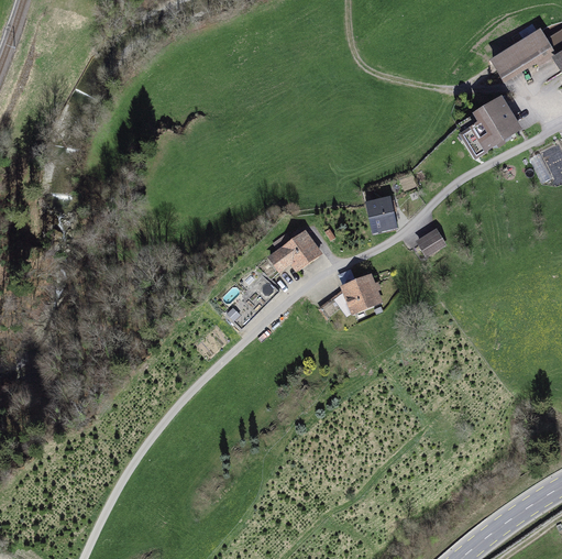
[(540,29),(489,59),(503,80),(553,50),(540,29)]
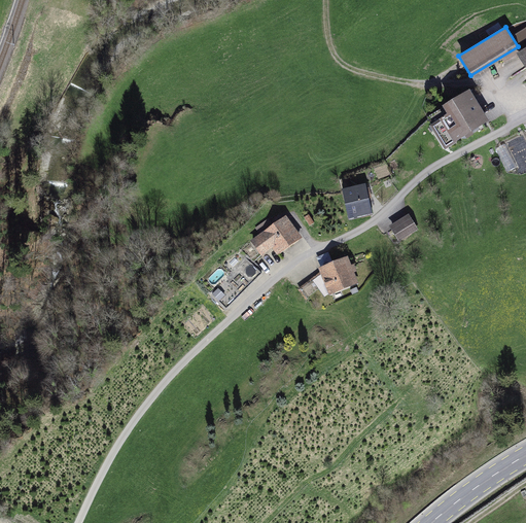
[(455,142),(488,123),(470,93),(446,107),(456,125),(447,130),(455,142)]
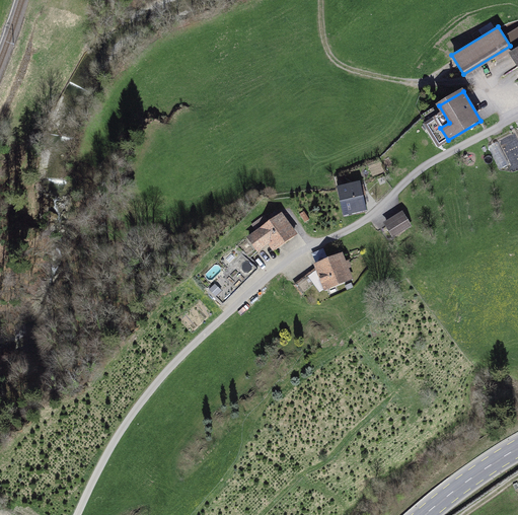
[(338,184),(343,213),(365,209),(360,179),(338,184)]
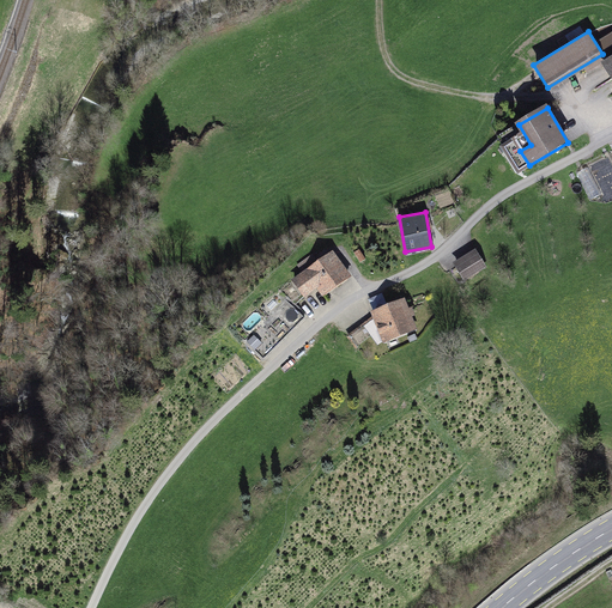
[(325,293),(352,274),(333,247),(290,277),(302,293),(317,283),(325,293)]
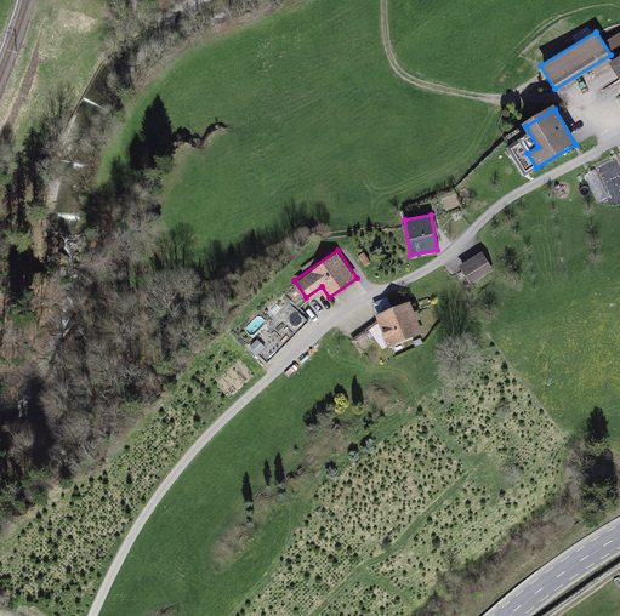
[(459,263),(470,281),(491,268),(481,250),(459,263)]
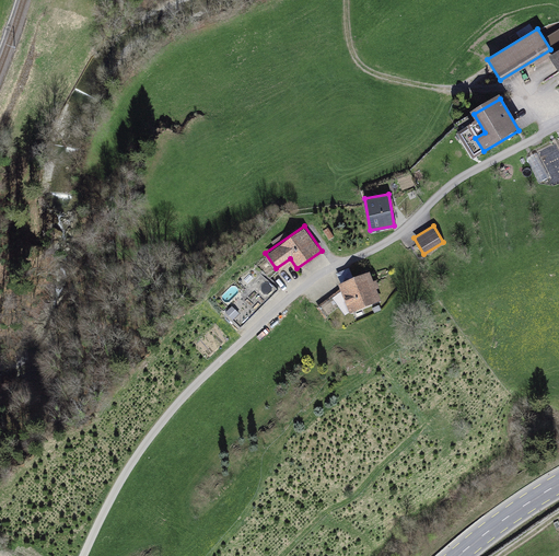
[(338,284),(349,312),(380,300),(369,271),(338,284)]
